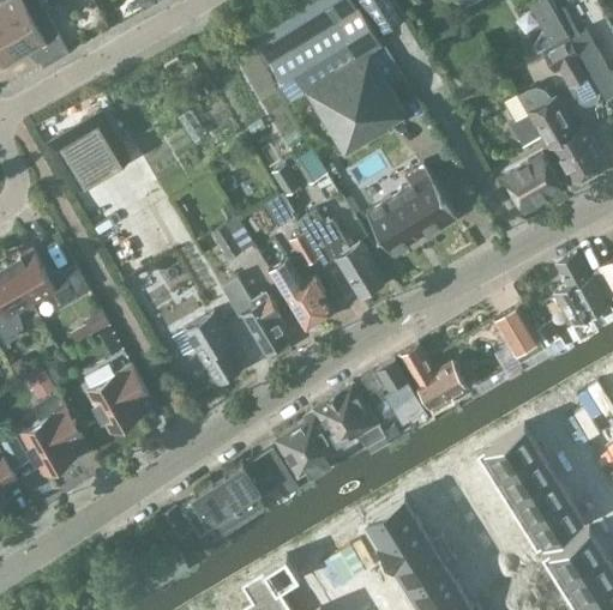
[(0,37),(46,12),(37,0),(2,0),(5,5),(0,7),(0,37)]
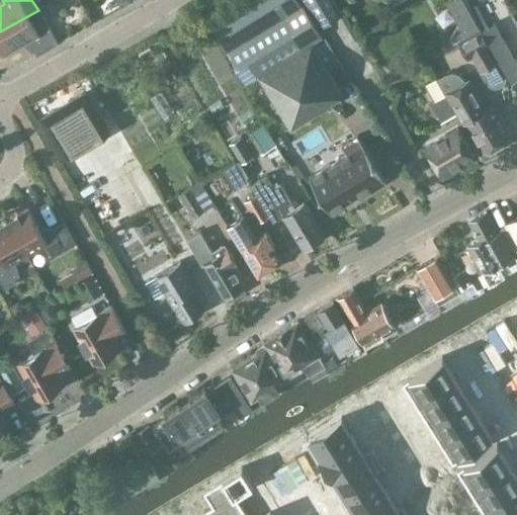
[(135,2),(133,0),(114,0),(117,5),(120,10),(135,2)]
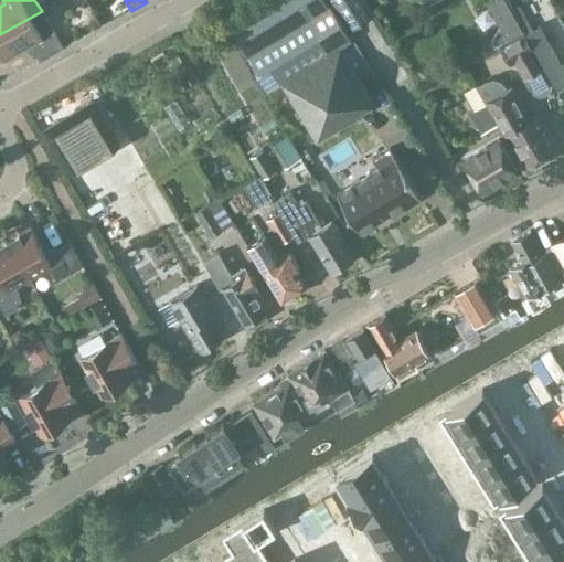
[(321,0),(276,0),(275,1),(226,31),(244,61),(243,62),(265,96),(279,86),(316,145),(357,119),(355,118),(373,107),(339,52),(351,44),(330,9),(328,10),(321,0)]
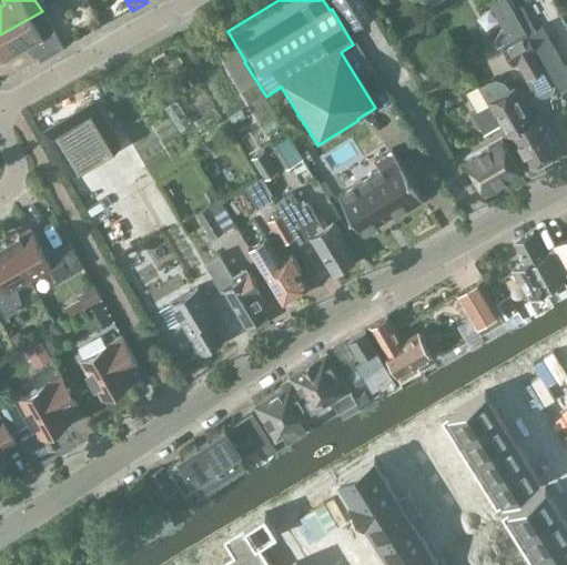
[(363,0),(328,0),(351,34),(375,19),(363,0)]
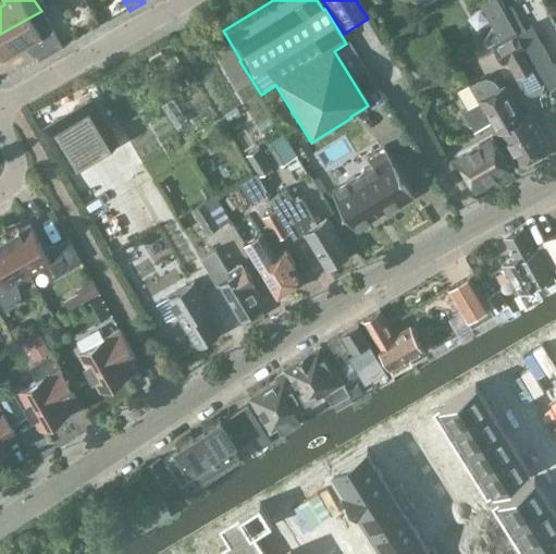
[(495,0),(481,0),(477,2),(490,27),(498,41),(515,33),(495,0)]
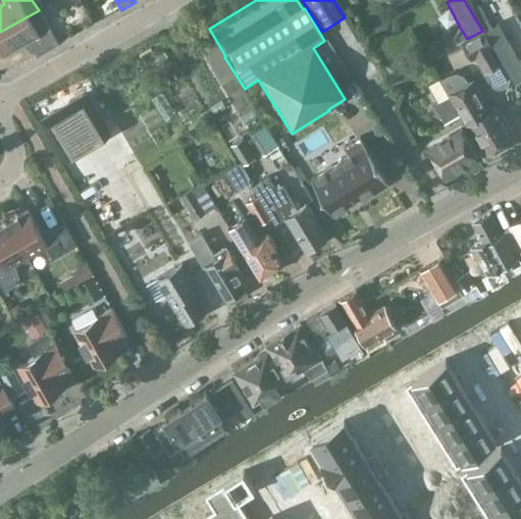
[(58,46),(55,42),(49,30),(39,10),(0,32),(0,51),(3,57),(27,44),(34,54),(36,58),(58,46)]
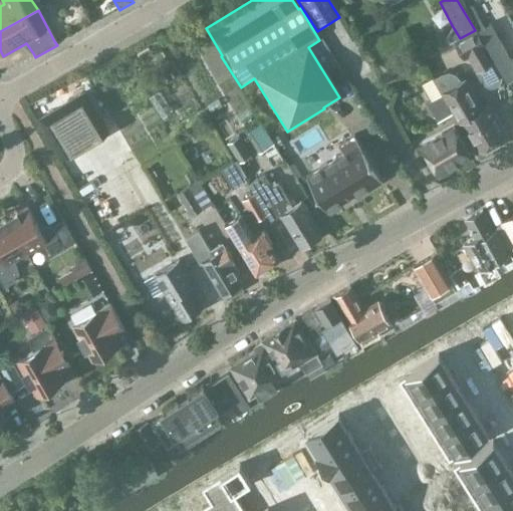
[(45,18),(53,37),(64,32),(55,13),(45,18)]
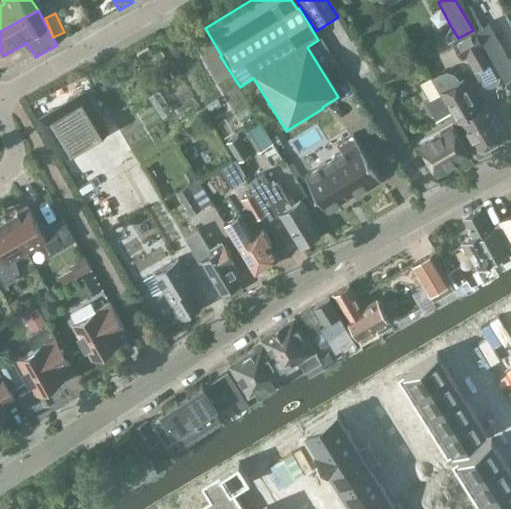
[(473,73),(491,63),(473,30),(458,38),(451,42),(461,60),(465,58),(473,73)]
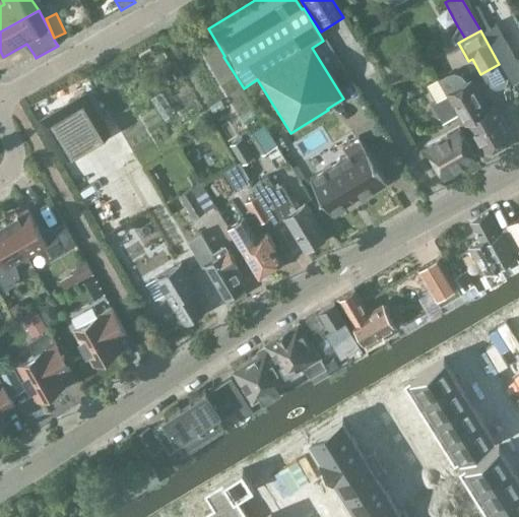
[(518,70),(498,33),(487,39),(510,81),(518,76),(518,70)]
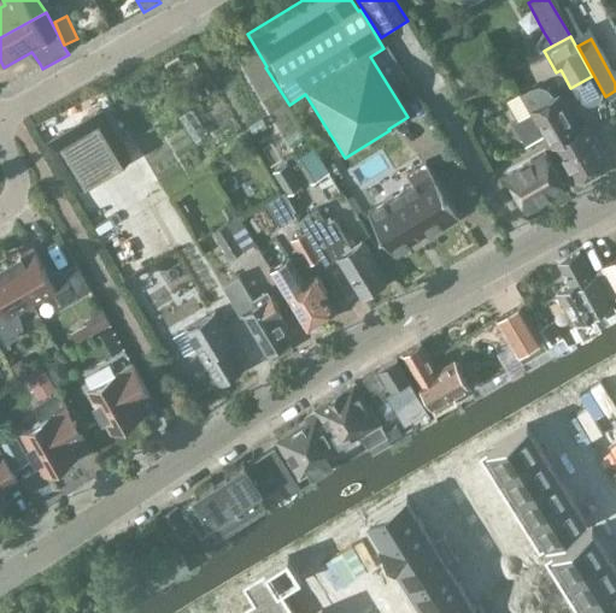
[(558,99),(532,113),(552,151),(555,149),(575,183),(579,181),(582,186),(597,177),(594,172),(608,165),(587,128),(578,133),(558,99)]
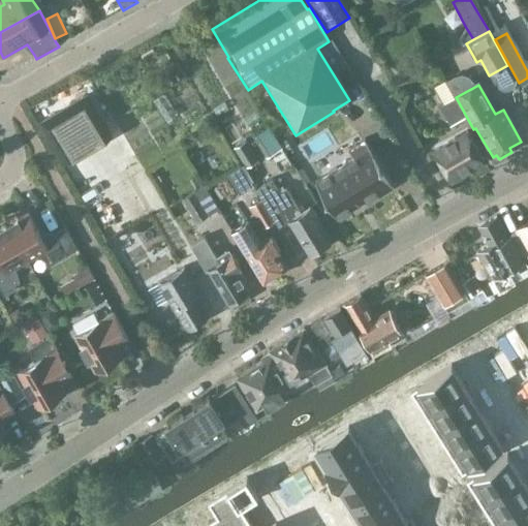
[(67,98),(40,113),(55,138),(81,124),(67,98)]
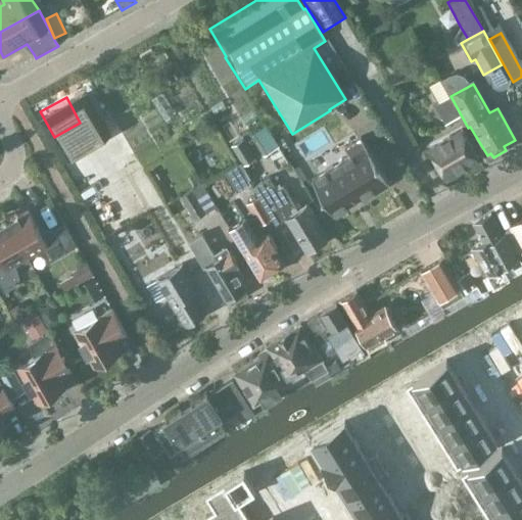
[(433,107),(443,127),(460,119),(448,99),(433,107)]
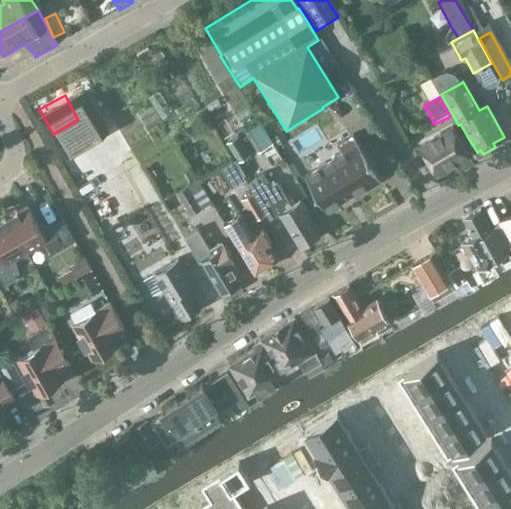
[(420,148),(436,175),(467,157),(451,130),(420,148)]
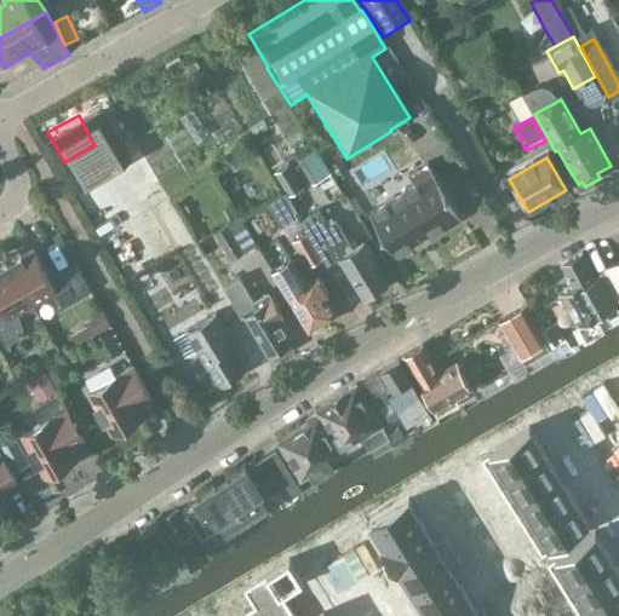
[(462,222),(427,165),(407,176),(413,186),(367,213),(395,257),(427,237),(429,241),(462,222)]
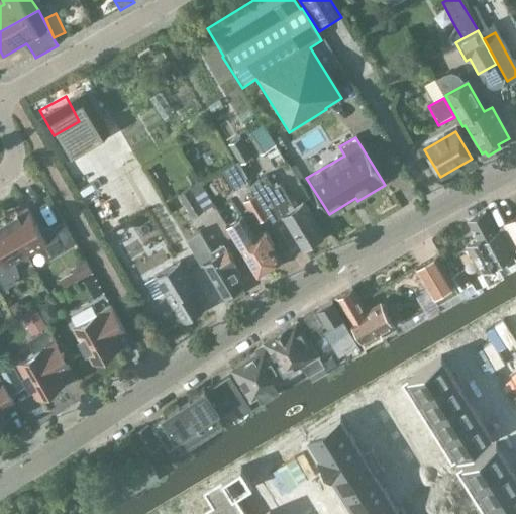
[(251,158),(242,140),(231,146),(239,164),(251,158)]
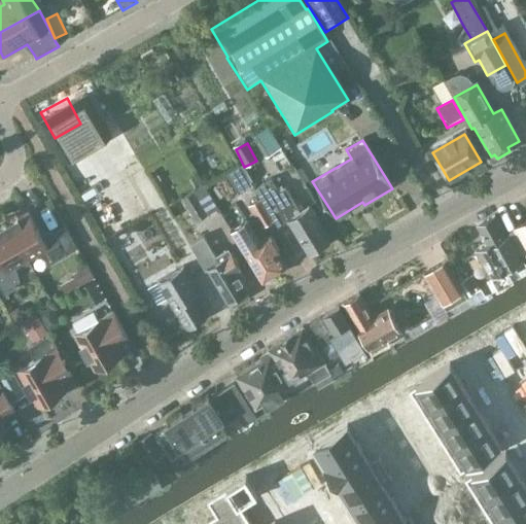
[(253,190),(259,200),(273,221),(277,229),(287,222),(294,236),(308,255),(329,242),(309,209),(301,214),(295,206),(295,207),(284,188),(278,193),(270,180),(253,190)]
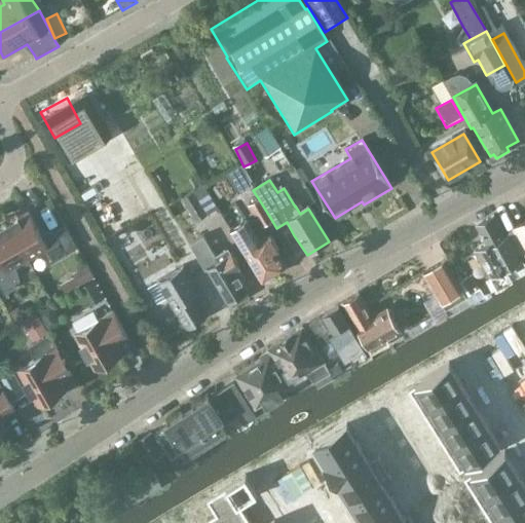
[(195,223),(207,217),(217,211),(202,187),(181,199),(195,223)]
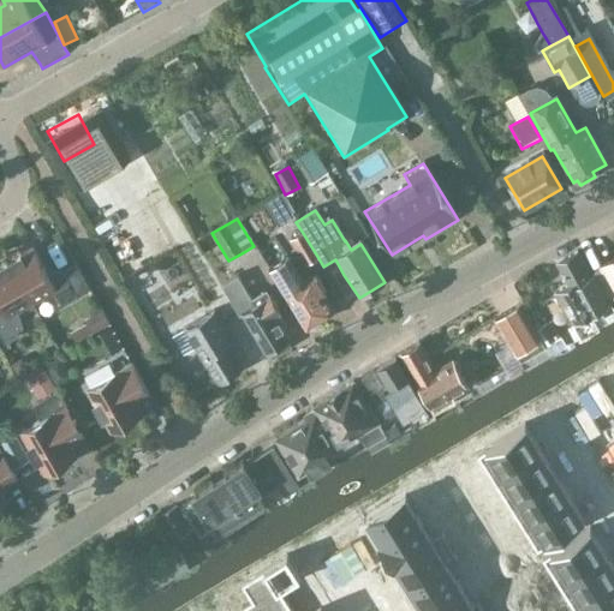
[(305,267),(319,258),(303,233),(288,241),(305,267)]
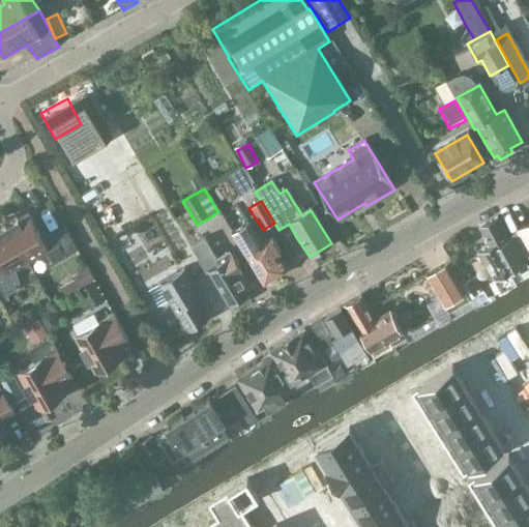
[(47,229),(56,224),(48,208),(38,212),(47,229)]
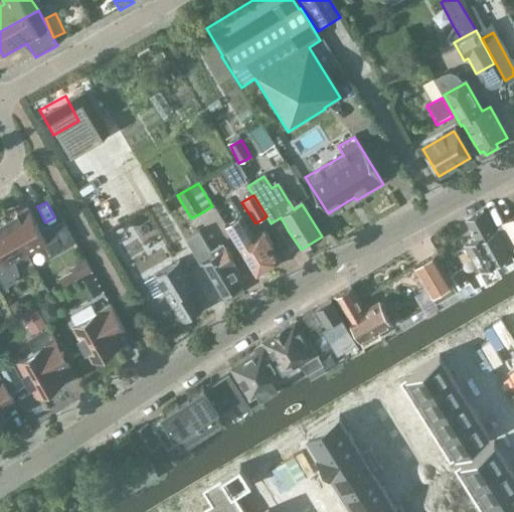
[(5,217),(26,257),(38,249),(48,261),(65,250),(52,229),(41,235),(27,209),(17,215),(16,213),(5,217)]
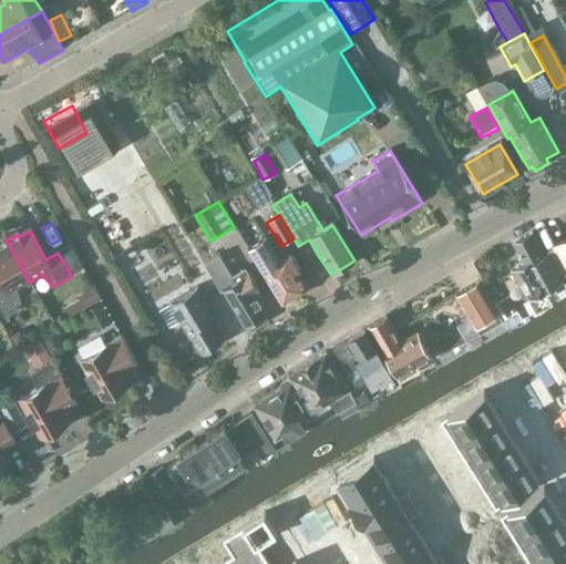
[(164,233),(129,253),(163,310),(177,301),(173,294),(193,283),(164,233)]
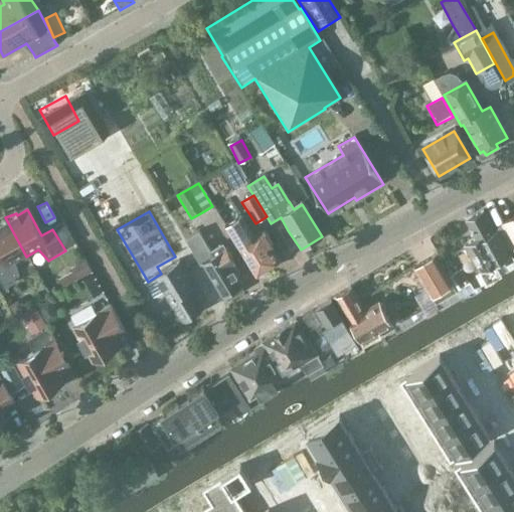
[(463,247),(477,275),(510,257),(496,231),(494,233),(483,212),(464,222),(474,240),(463,247)]
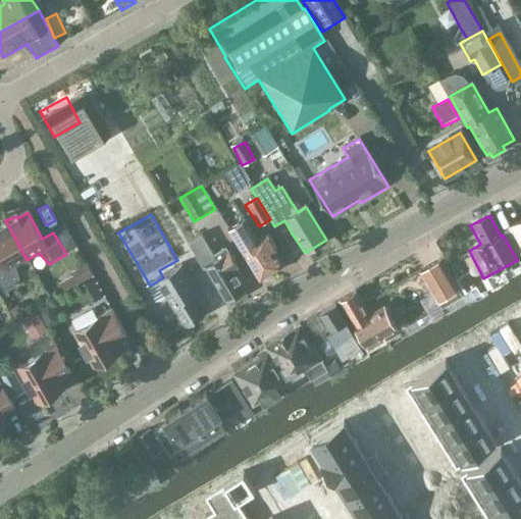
[(27,260),(5,220),(4,219),(3,220),(4,221),(0,223),(0,262),(0,287),(4,294),(16,288),(14,283),(19,280),(15,266),(27,260)]
